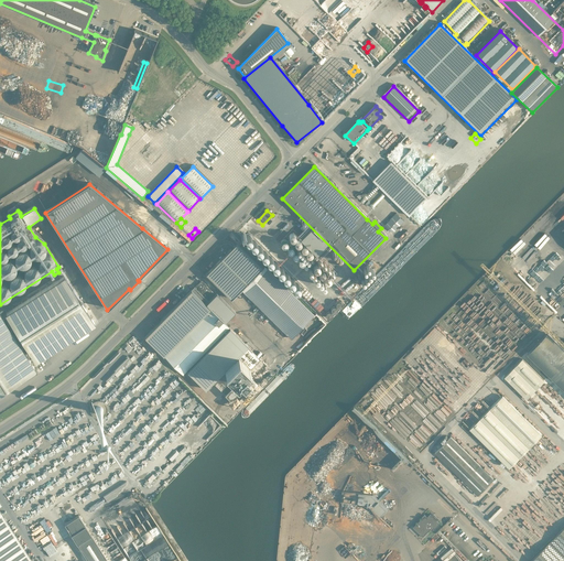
[(174,235),(186,247),(192,241),(180,230),(174,235)]
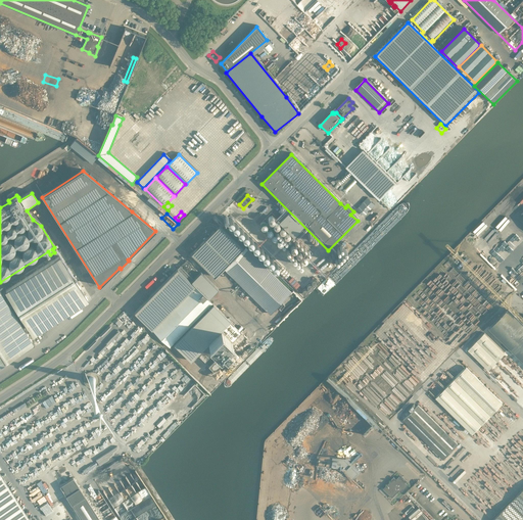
[(357,225),(362,231),(369,224),(364,219),(357,225)]
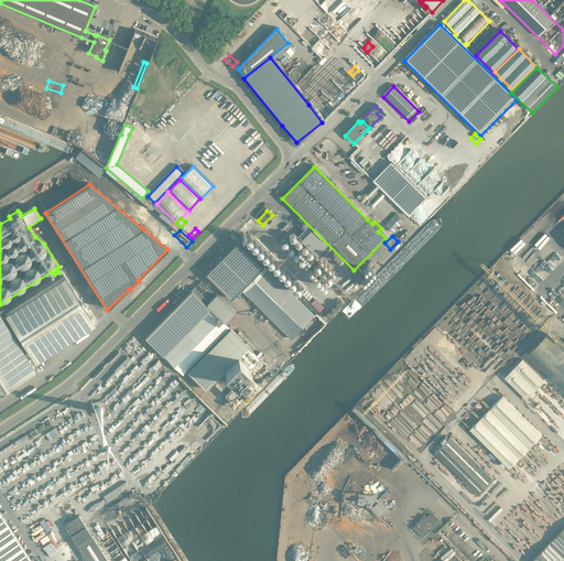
[(262,269),(237,244),(205,276),(231,301),(262,269)]
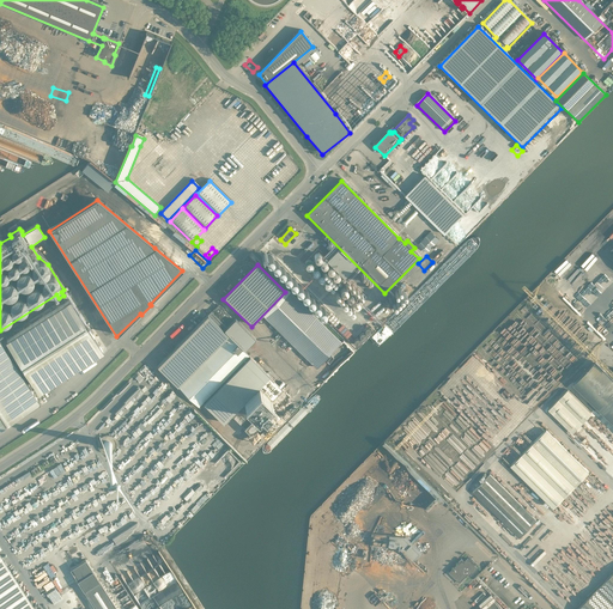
[(314,311),(321,318),(326,314),(321,302),(315,296),(315,294),(313,292),(310,293),(309,288),(307,286),(305,287),(303,282),(301,280),(299,281),(297,276),(295,274),(292,275),(291,270),(290,269),(286,270),(285,266),(284,266),(281,267),(279,268),(283,272),(283,273),(279,269),(283,280),(314,311)]
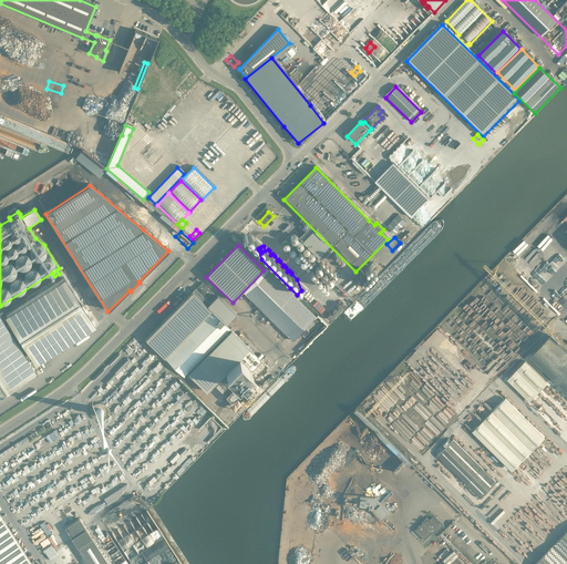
[(302,264),(303,267),(308,266),(302,253),(296,255),(299,265),(302,264)]
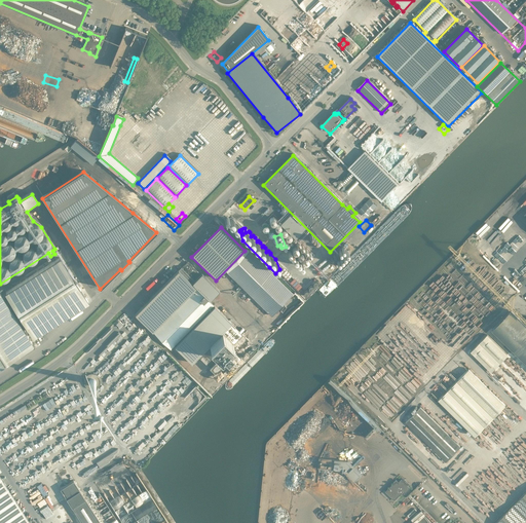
[(246,251),(226,271),(236,282),(272,318),(292,297),(246,251)]
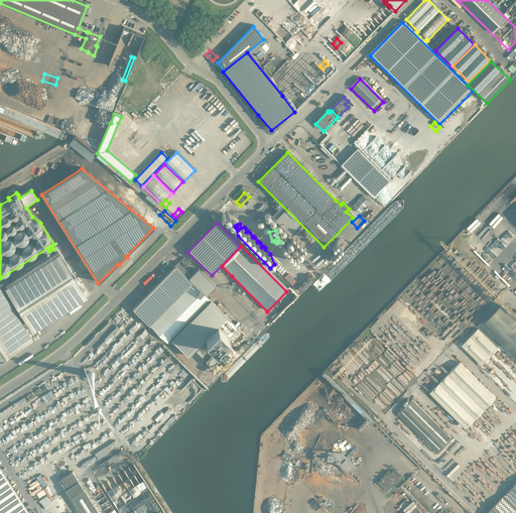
[(288,251),(288,260),(297,261),(297,258),(300,258),(300,251),(288,251)]
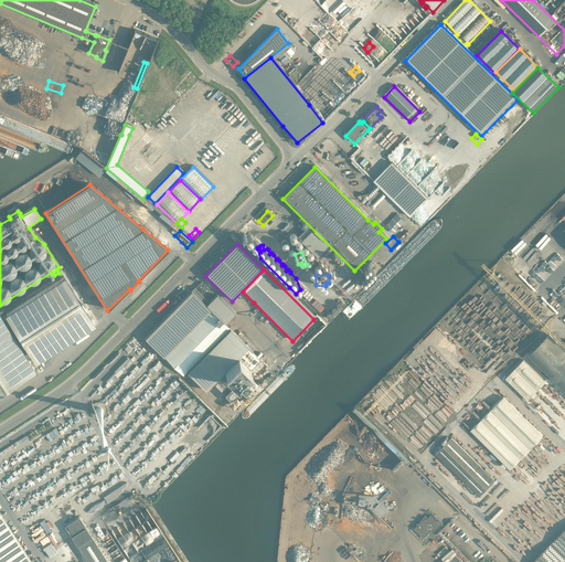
[(64,279),(6,317),(32,358),(40,352),(43,359),(94,326),(64,279)]
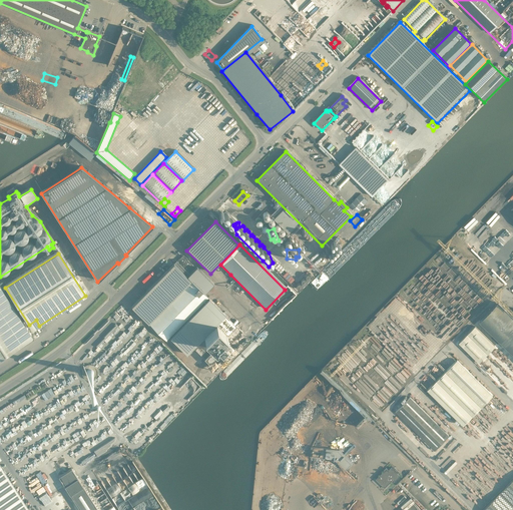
[(179,261),(176,264),(175,263),(173,265),(183,275),(185,272),(187,275),(193,268),(187,262),(185,260),(184,261),(182,259),(179,261)]
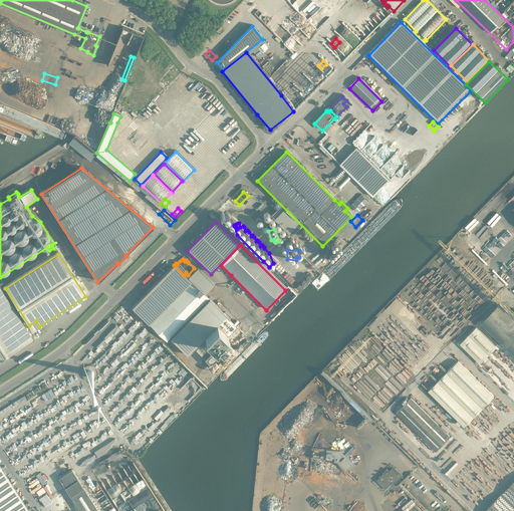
[(171,339),(188,356),(193,350),(194,351),(194,350),(211,366),(243,334),(226,318),(227,317),(184,275),(174,265),(132,308),(167,343),(171,339)]
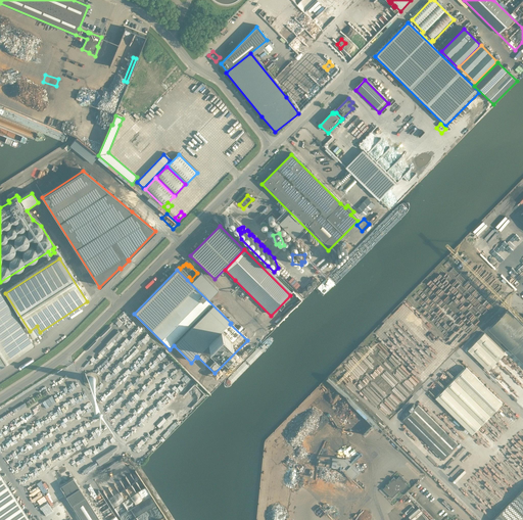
[(200,274),(191,283),(208,300),(218,290),(200,274)]
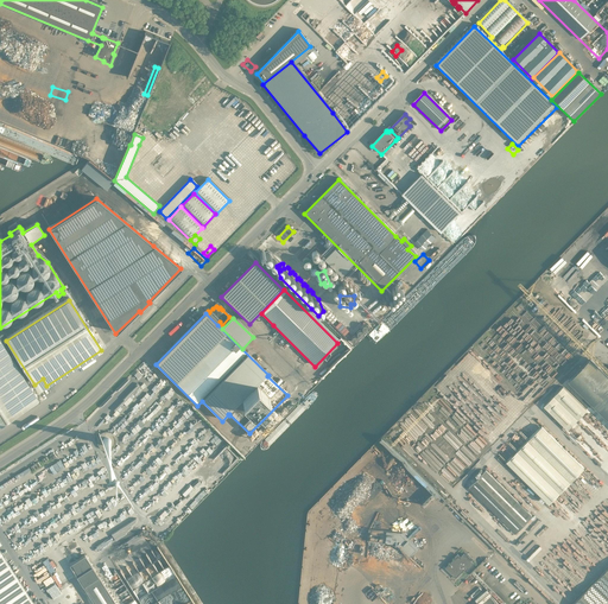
[(0,423),(39,398),(0,336),(0,423)]
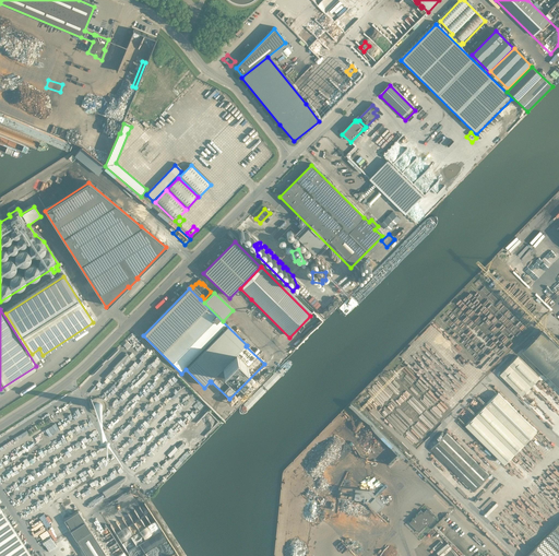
[(537,367),(535,370),(542,377),(545,374),(558,388),(558,341),(556,345),(543,332),(523,353),(537,367)]
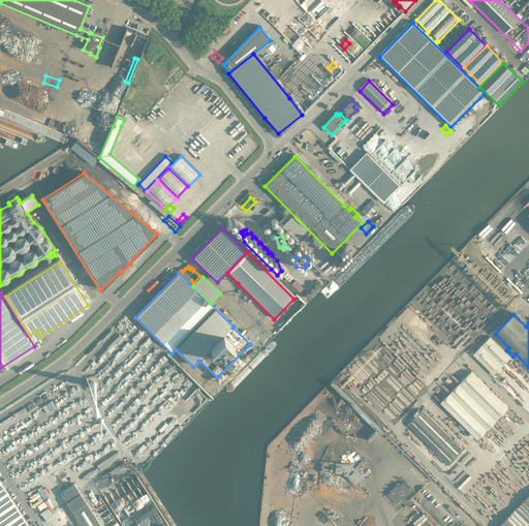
[(510,359),(490,339),(473,356),(494,375),(510,359)]
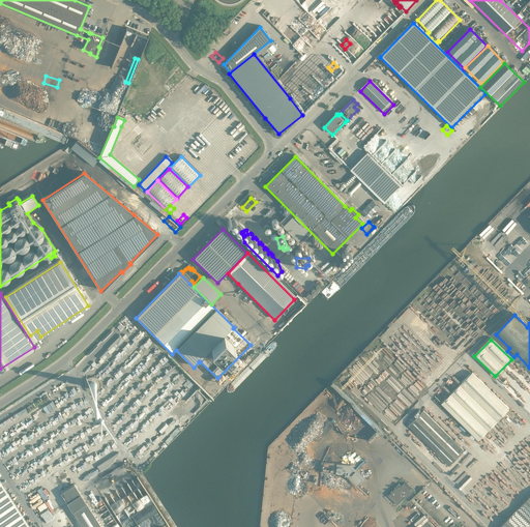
[(123,355),(130,361),(145,349),(138,342),(123,355)]
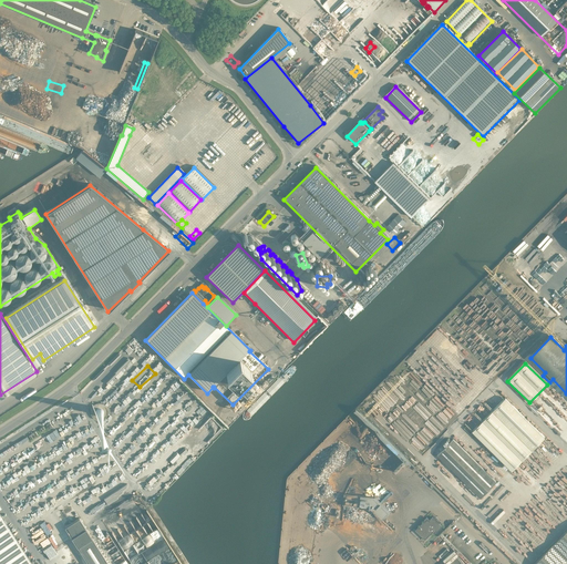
[(167,376),(165,379),(181,395),(184,392),(167,376)]
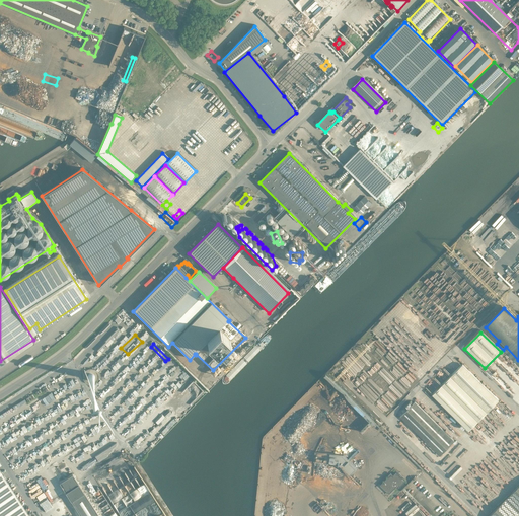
[(137,351),(141,355),(137,359),(140,362),(146,355),(139,348),(137,351)]
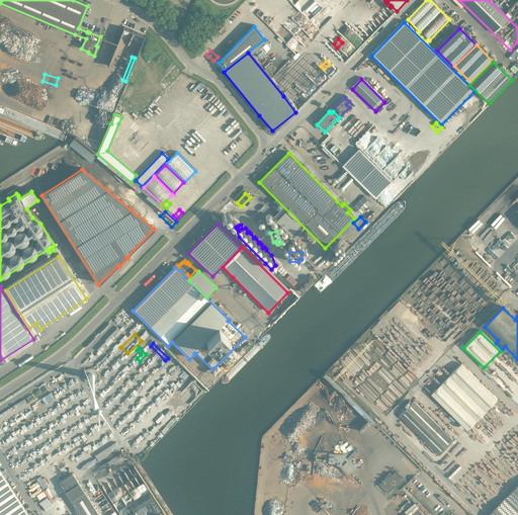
[(100,365),(107,372),(117,361),(112,356),(105,363),(103,362),(100,365)]
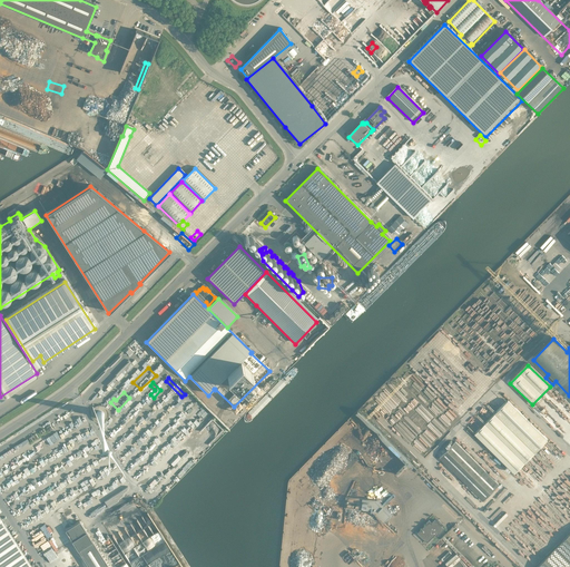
[(97,401),(92,401),(94,409),(90,410),(92,422),(98,422),(98,419),(107,418),(106,406),(98,407),(97,401)]
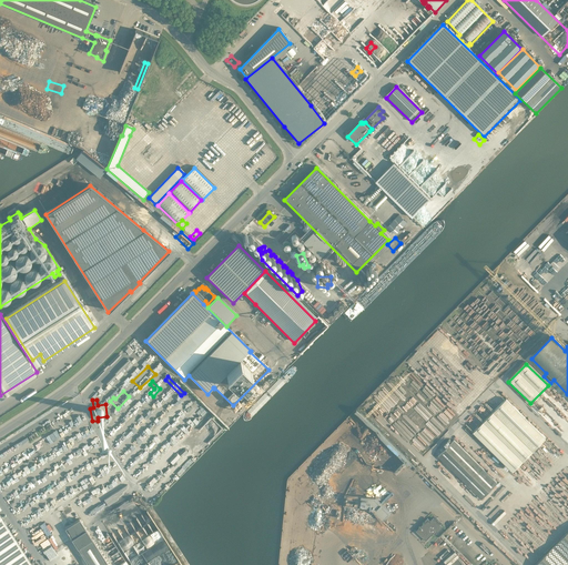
[(513,473),(546,440),(505,400),(472,432),(513,473)]
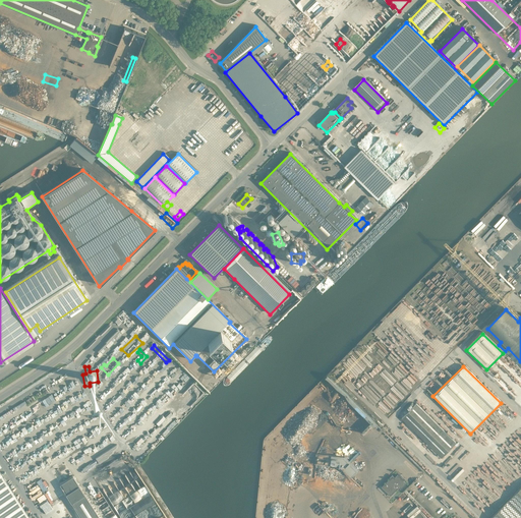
[(120,372),(125,378),(130,372),(127,369),(125,367),(120,372)]
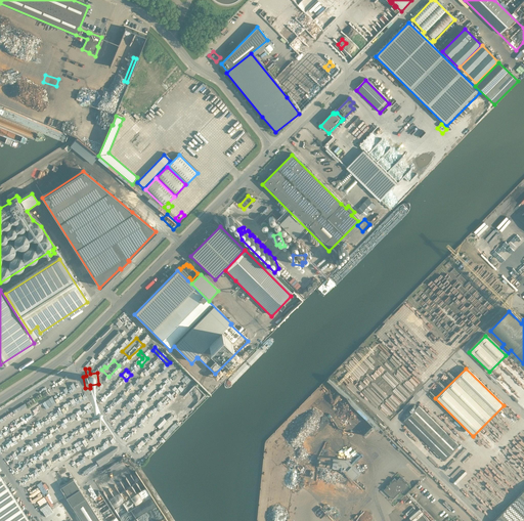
[(117,385),(116,384),(111,389),(115,393),(126,381),(123,378),(117,385)]
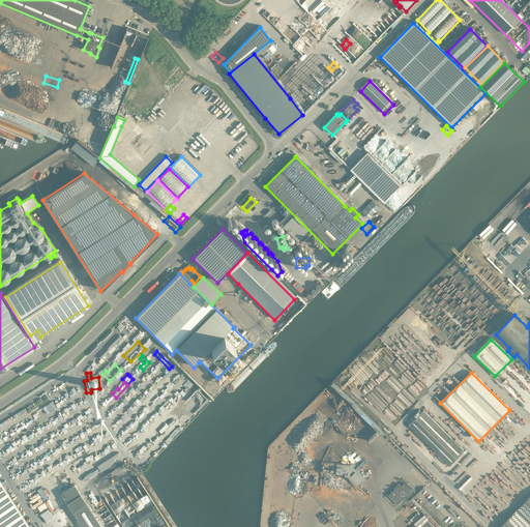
[(136,388),(139,392),(141,390),(147,398),(150,394),(141,383),(136,388)]
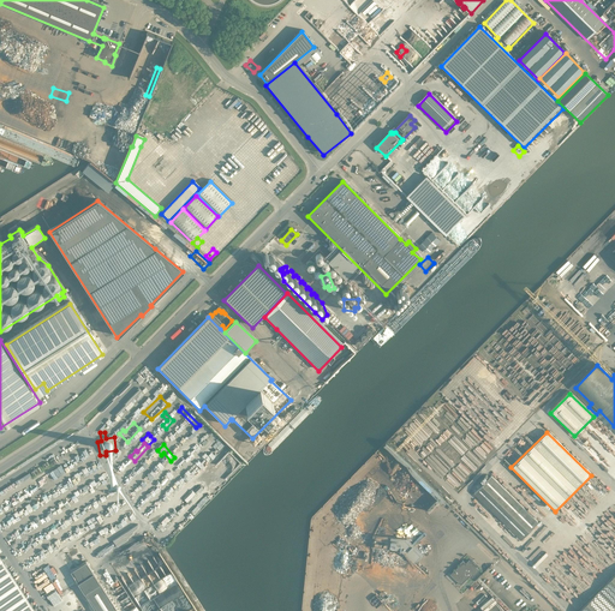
[(70,450),(76,461),(85,456),(81,445),(70,450)]
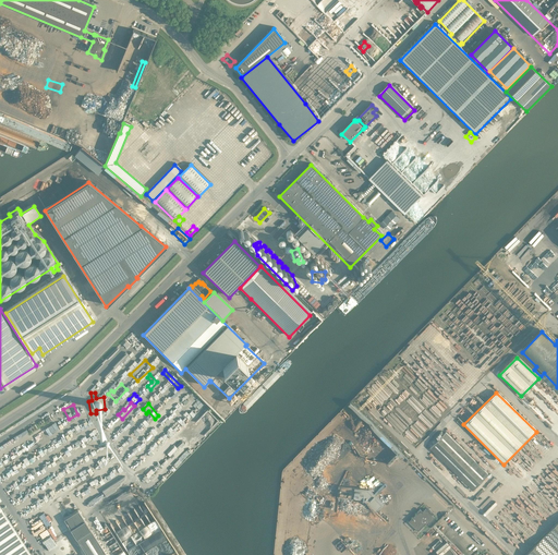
[(129,422),(133,426),(138,421),(135,417),(129,422)]
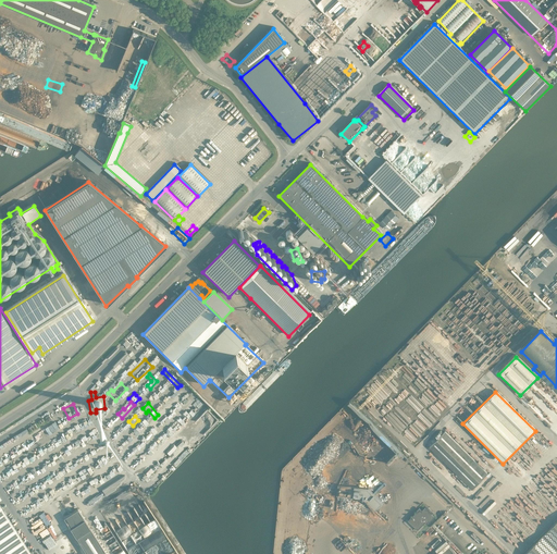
[(136,423),(140,427),(146,420),(141,417),(136,423)]
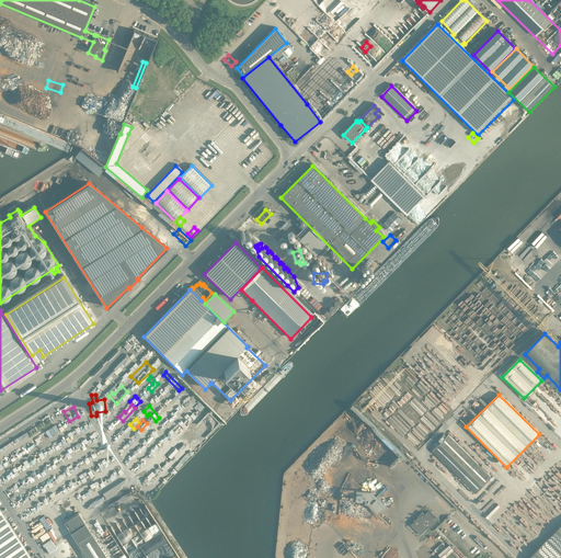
[(90,425),(56,445),(59,451),(93,431),(90,425)]
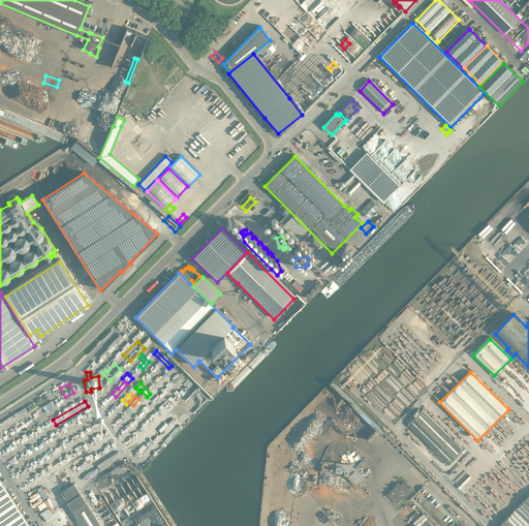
[(153,411),(147,405),(135,418),(139,421),(144,416),(146,418),(141,423),(136,419),(133,422),(136,426),(139,424),(143,426),(149,420),(151,422),(159,412),(164,406),(161,403),(153,411)]
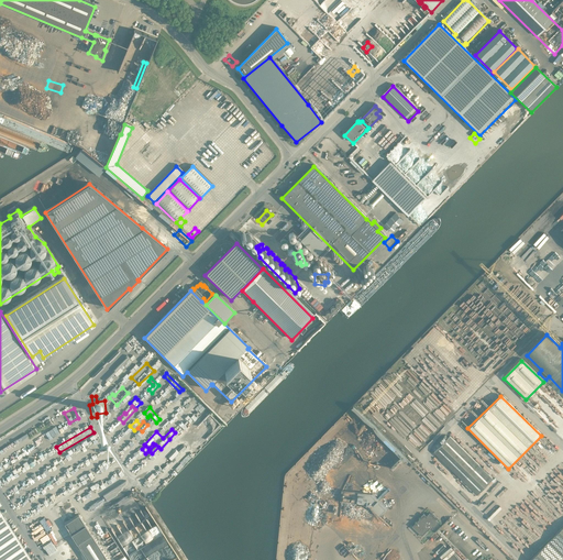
[(127,440),(133,447),(138,442),(132,436),(134,435),(130,430),(127,434),(130,437),(127,440)]
